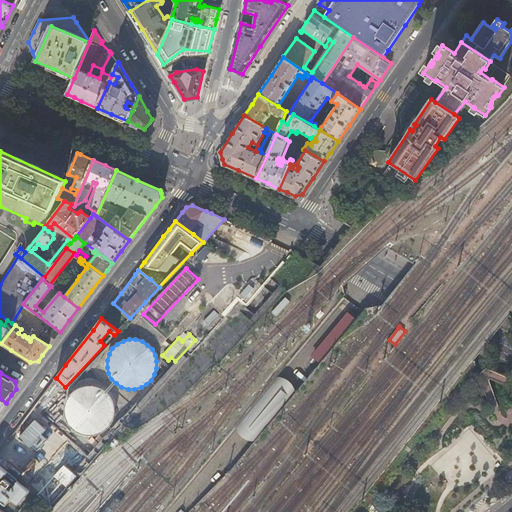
[(74,391),(70,396),(67,401),(65,407),(65,413),(66,419),(69,425),(74,429),(79,433),(85,435),(91,435),(97,434),(103,432),(108,428),(111,423),(114,417),(115,411),(114,405),(112,399),(108,394),(103,390),(98,387),(92,386),(85,386),(80,388),(74,391)]
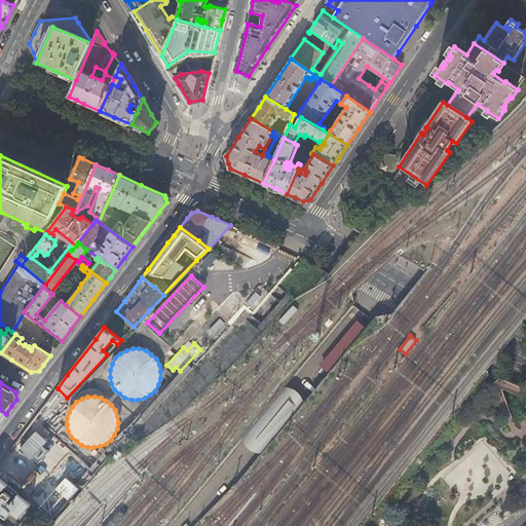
[(255,440),(266,448),(300,408),(289,399),(255,440)]
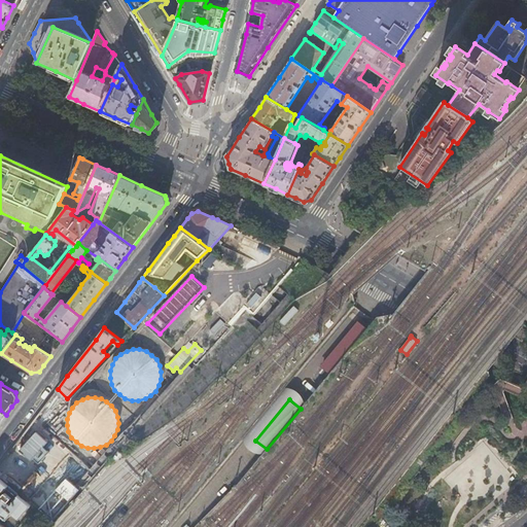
[(0,515),(6,521),(12,514),(19,520),(30,507),(31,506),(19,495),(19,496),(11,504),(9,502),(3,497),(1,495),(8,487),(0,479),(0,515)]
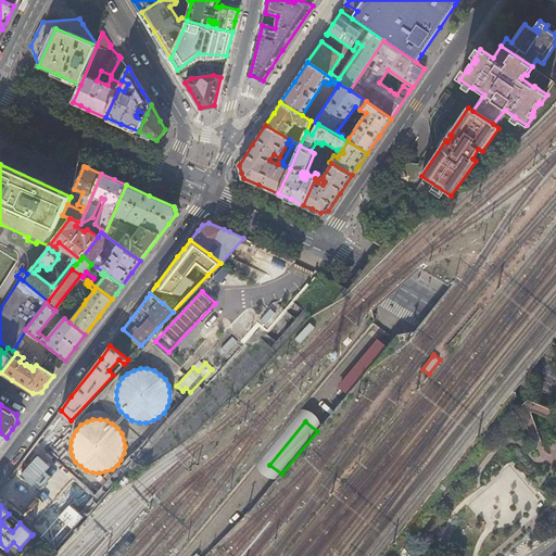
[(13,527),(5,520),(3,525),(10,530),(13,527)]
